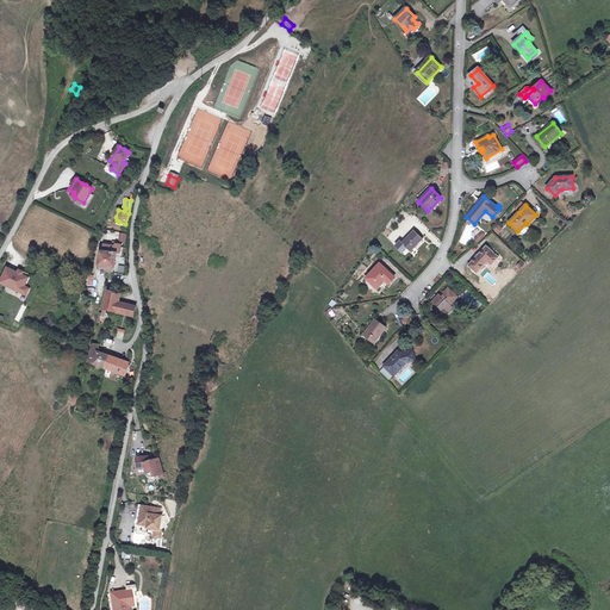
[(526,223),(517,231),(520,234),(528,225),(527,224),(526,223)]
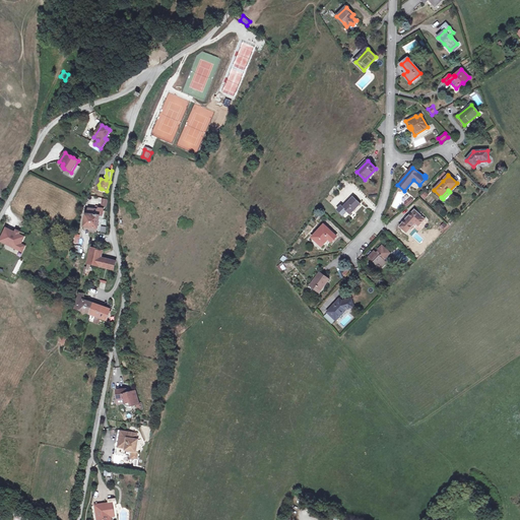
[(346,218),(361,204),(353,197),(343,207),(341,206),(337,210),(346,218)]
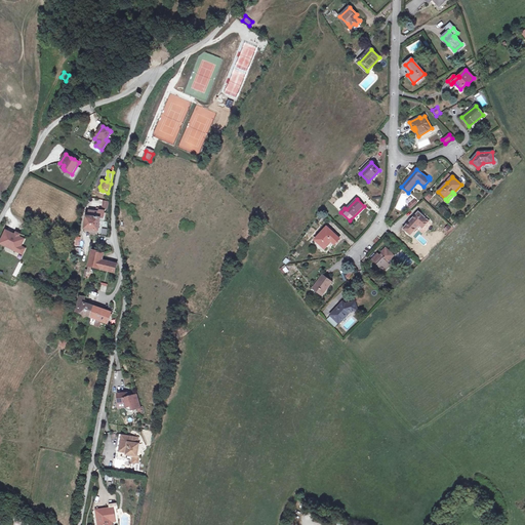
[(96,211),(89,210),(88,216),(86,216),(85,229),(98,231),(99,231),(101,218),(104,218),(105,211),(99,210),(99,211),(96,211)]
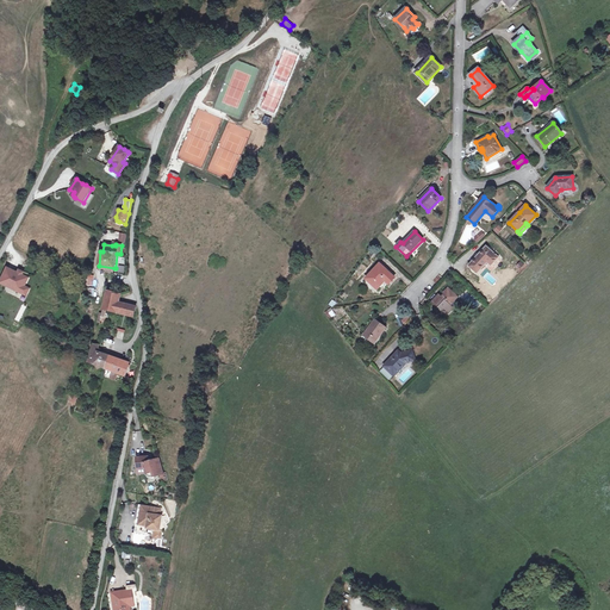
[(491,266),(499,257),(486,247),(468,266),(477,274),(487,262),(491,266)]
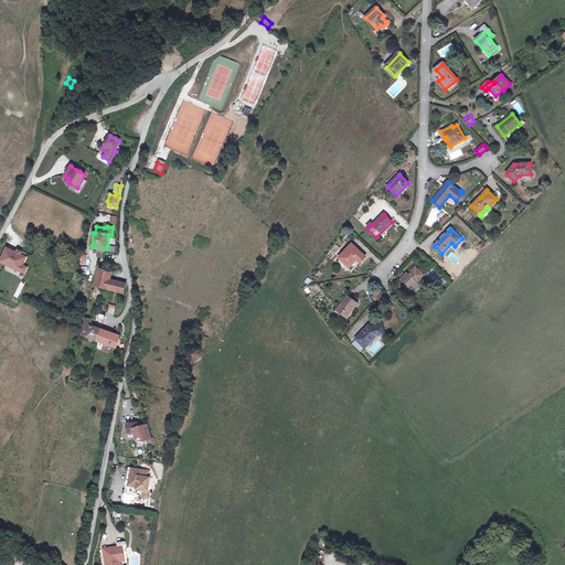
[(365,257),(352,245),(340,258),(350,267),(356,259),(361,263),(365,257)]
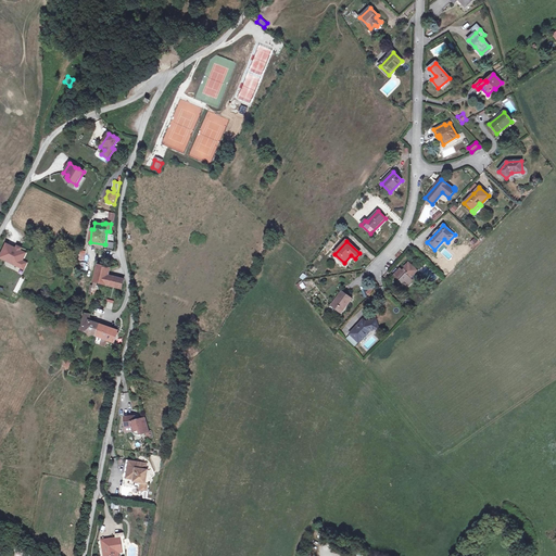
[(16,250),(7,244),(0,257),(19,267),(22,261),(25,254),(20,251),(16,250)]
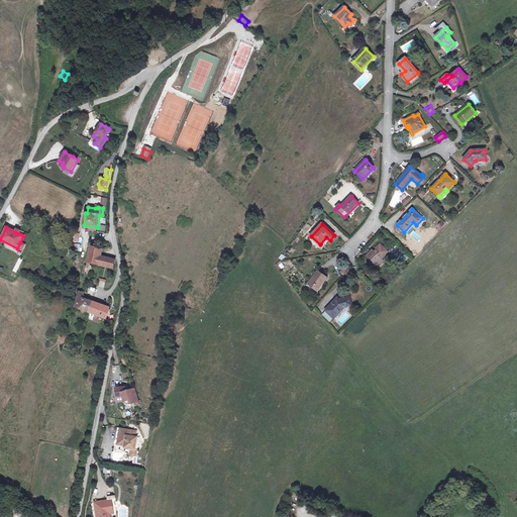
[(382,259),(388,251),(380,244),(377,248),(377,249),(375,252),(372,249),(371,251),(367,254),(360,262),(363,264),(364,266),(366,269),(372,263),(371,262),(373,261),(379,267),(384,261),(382,259)]
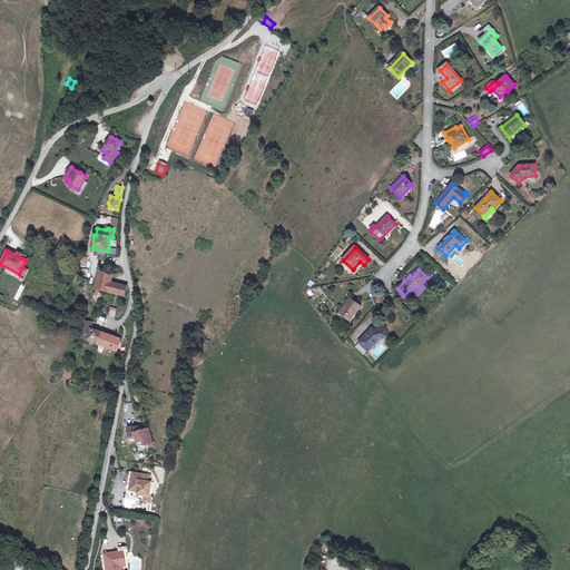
[(96,293),(95,296),(99,297),(101,297),(102,291),(109,292),(111,283),(112,275),(101,272),(96,293)]
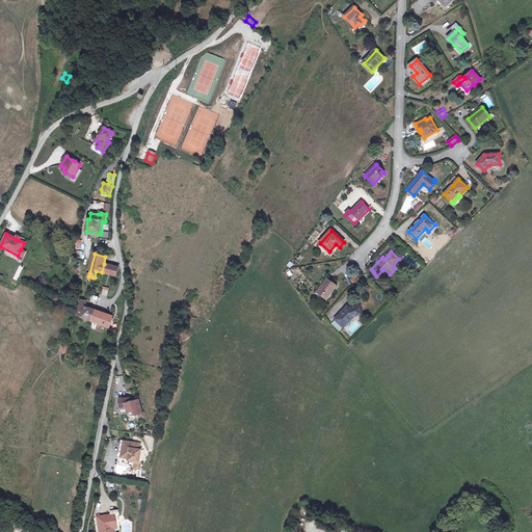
[(118,267),(104,264),(102,272),(116,276),(118,267)]
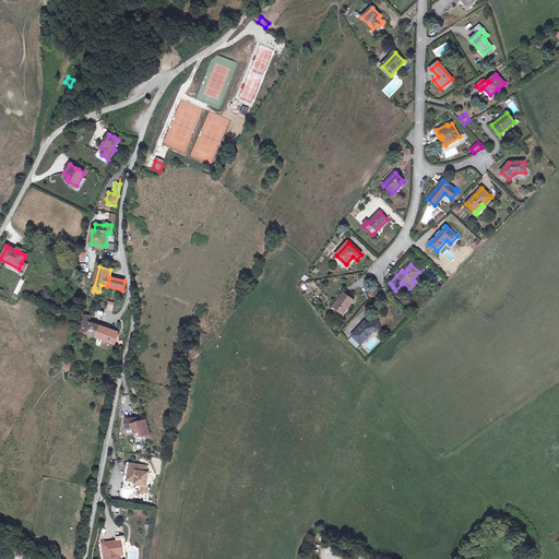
[(301,292),(308,288),(304,282),(298,286),(301,292)]
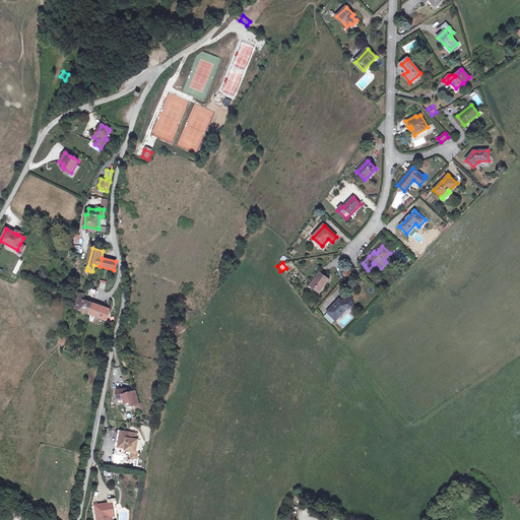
[(320,273),(310,286),(319,293),(328,279),(320,273)]
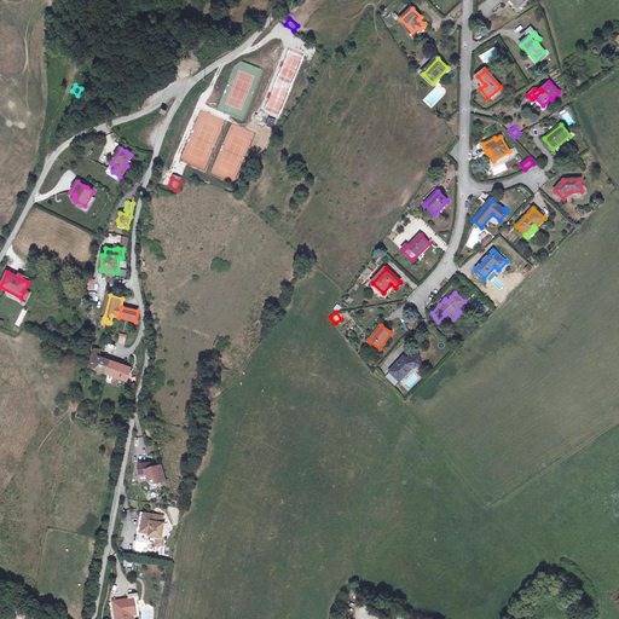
[(408,356),(405,353),(385,375),(397,387),(422,359),(412,351),(408,356)]
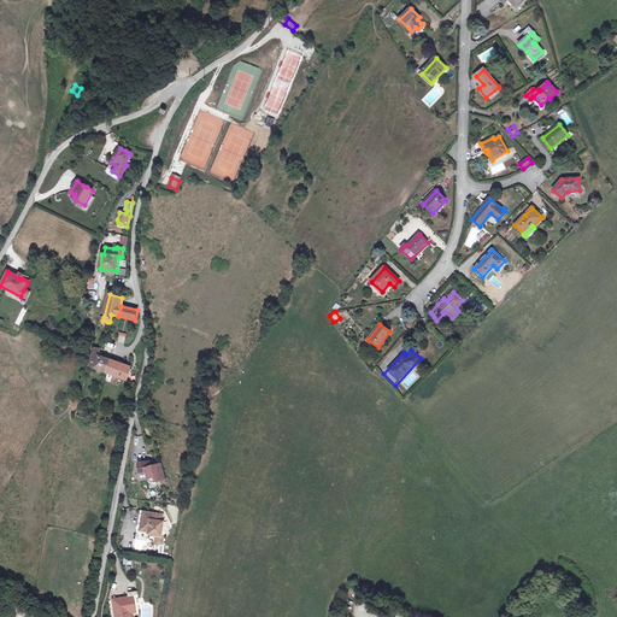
[(99,356),(93,353),(89,366),(115,375),(118,377),(127,380),(130,366),(99,356)]
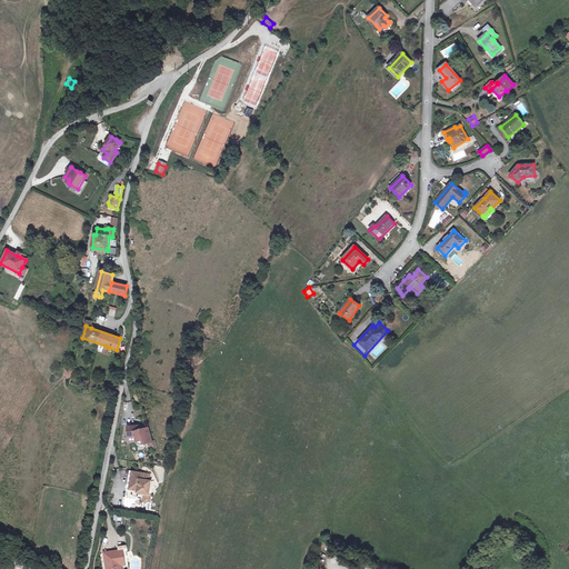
[(382,342),(372,353),(377,358),(388,347),(382,342)]
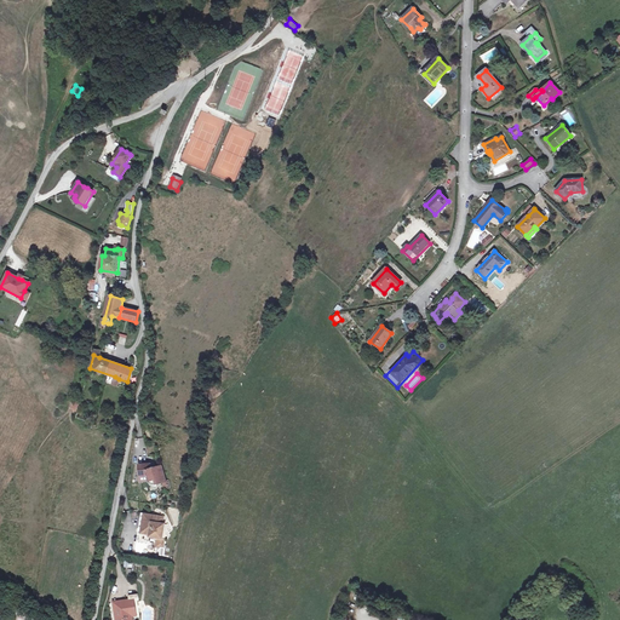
[(78,411),(81,401),(73,399),(70,409),(78,411)]
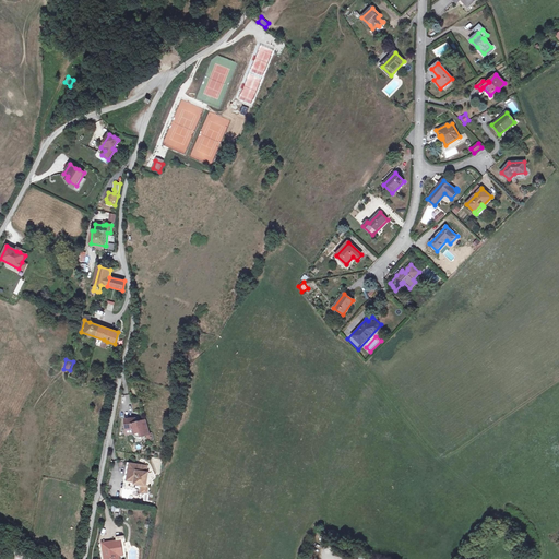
[(150,435),(145,420),(141,421),(137,423),(135,419),(135,418),(126,419),(127,430),(128,435),(134,433),(141,432),(142,437),(146,436),(150,435)]
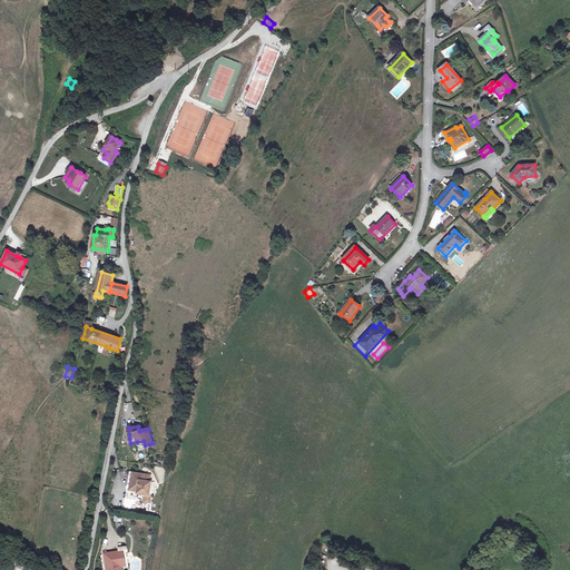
[(138,492),(137,494),(137,500),(145,501),(146,495),(149,495),(151,482),(149,482),(140,480),(140,474),(130,472),(128,487),(130,487),(129,491),(138,492)]
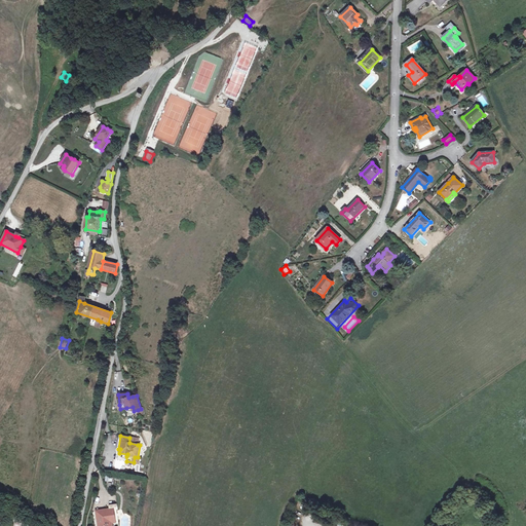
[(126,461),(126,456),(127,454),(119,453),(120,449),(118,449),(117,459),(126,461)]
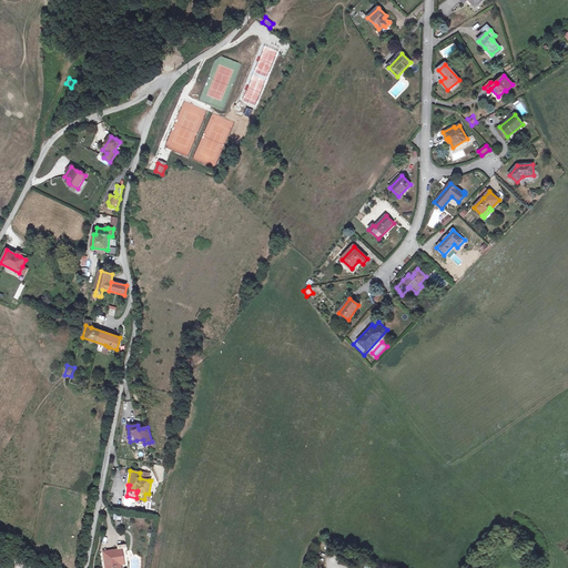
[(129,561),(127,544),(118,545),(118,549),(104,551),(105,567),(120,567),(121,567),(120,563),(129,561)]
